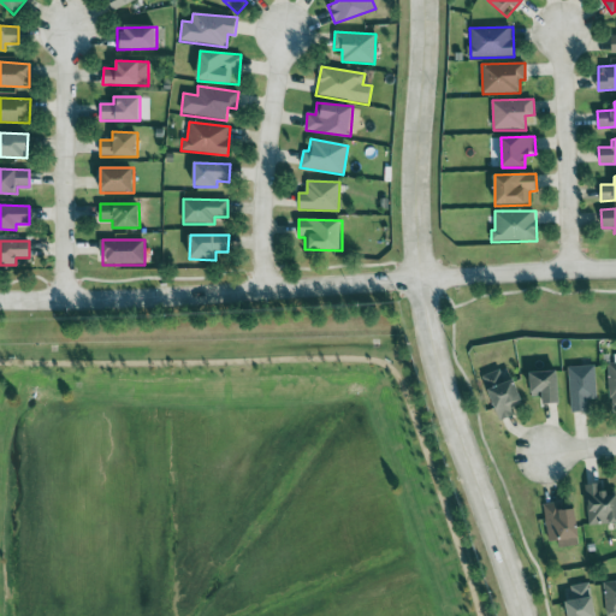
[(597,401),(596,366),(569,367),(570,413),(590,412),(590,401),(597,401)]
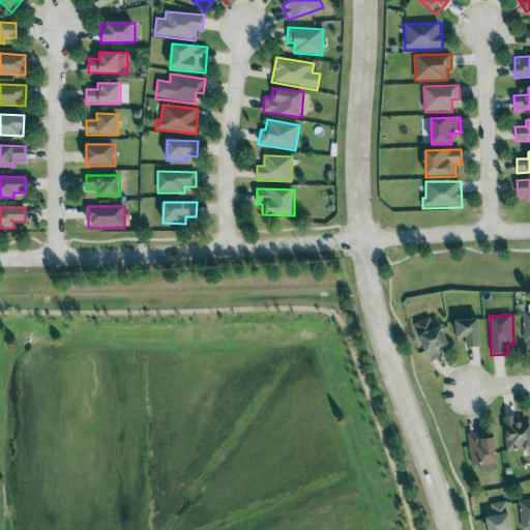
[(445,357),(442,349),(450,347),(443,326),(434,329),(431,318),(416,323),(430,362),(445,357)]
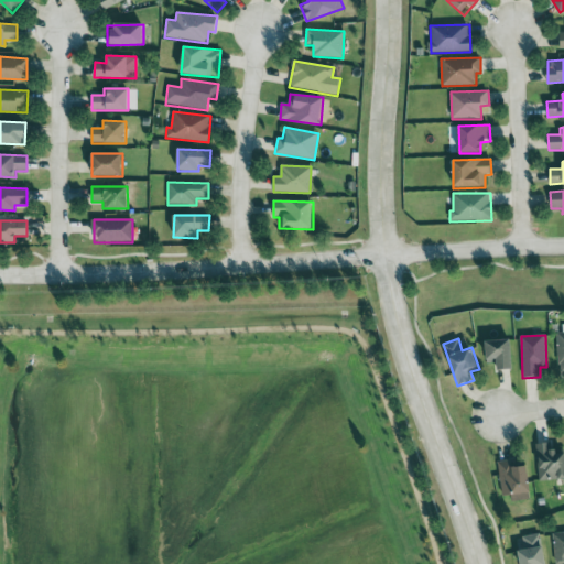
[(512,339),(486,340),(487,360),(497,360),(498,370),(512,369),(512,339)]
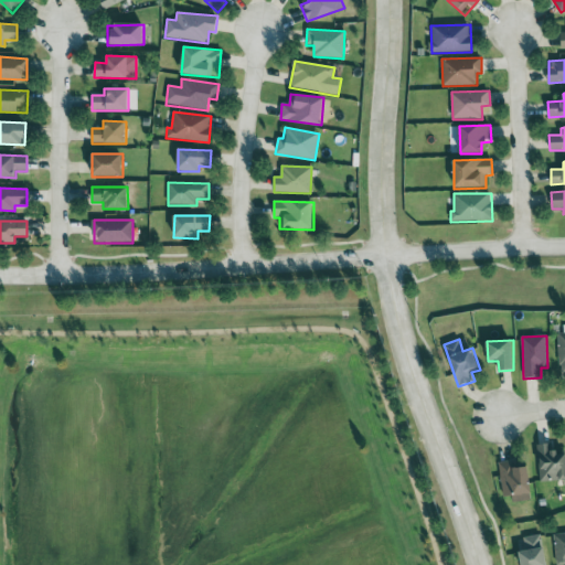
[(539,481),(564,480),(564,454),(564,452),(551,454),(550,444),(537,445),(539,481)]
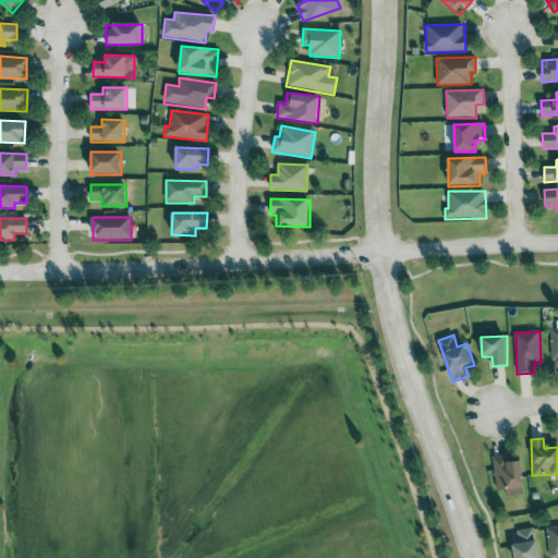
[(505,462),(505,456),(494,457),(495,489),(524,488),(523,462),(505,462)]
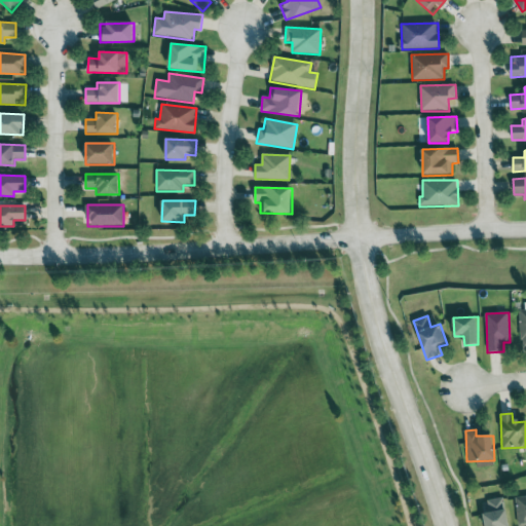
[(517,525),(525,525),(525,495),(516,497),(517,525)]
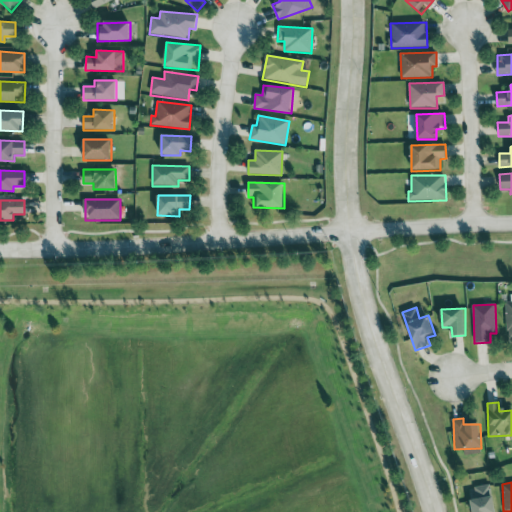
[(474,487),(476,499),(471,500),(472,511),(495,511),(491,484),(474,487)]
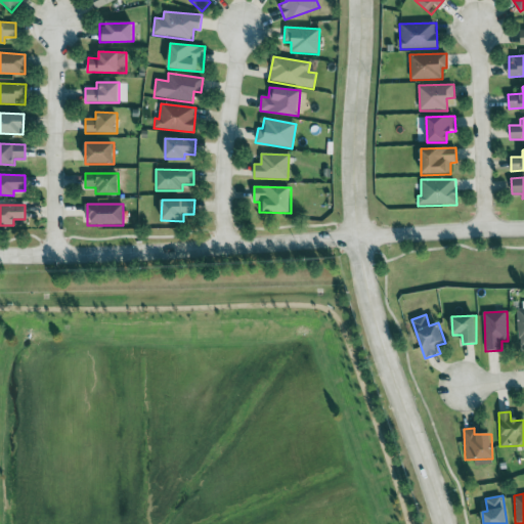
All buildings are outlined.
